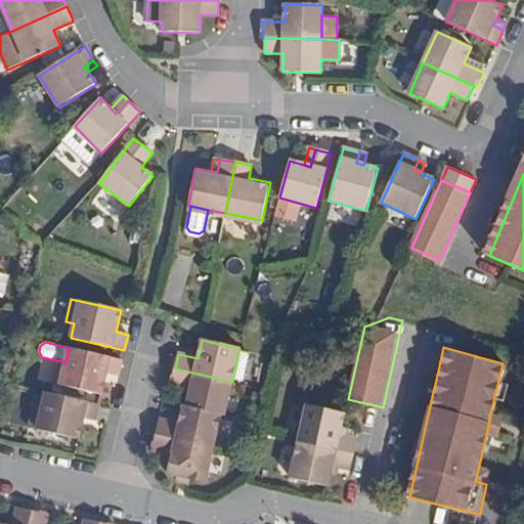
[(106,374),(118,377),(122,359),(69,348),(66,362),(56,360),(52,384),(101,395),(104,381),(106,374)]
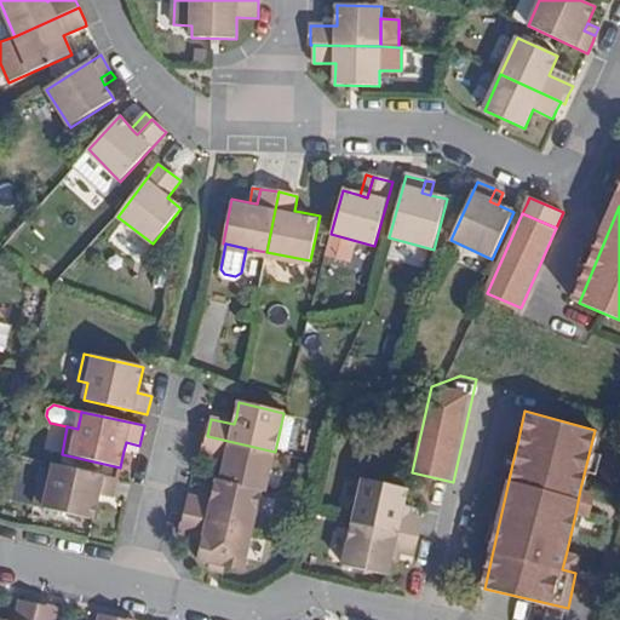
[(207,436),(206,436),(201,455),(225,461),(224,470),(220,481),(262,492),(265,492),(275,452),(207,436)]
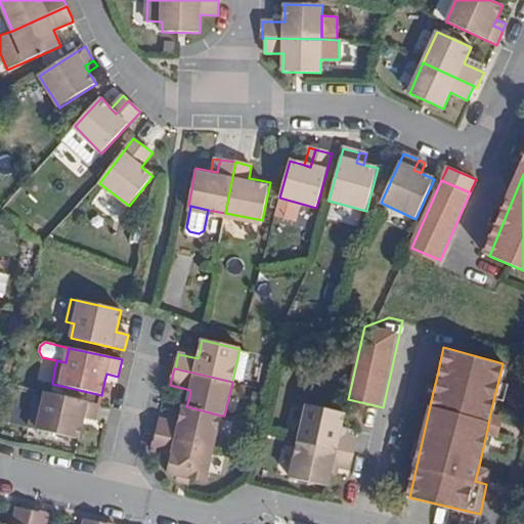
[(437,376),(429,375),(426,390),(433,392),(437,376)]
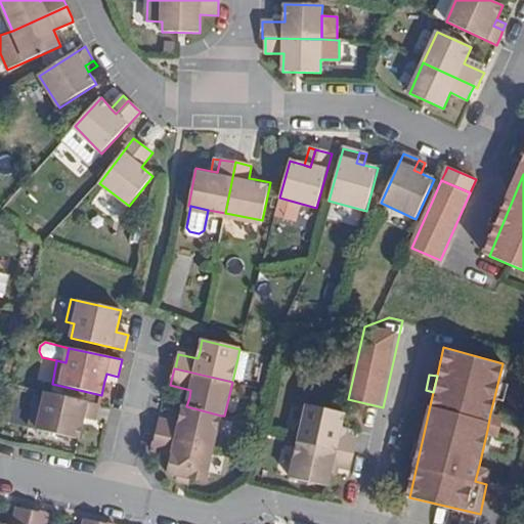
[(98,404),(46,392),(42,407),(34,405),(29,428),(79,439),(82,426),(84,418),(95,421),(98,404)]
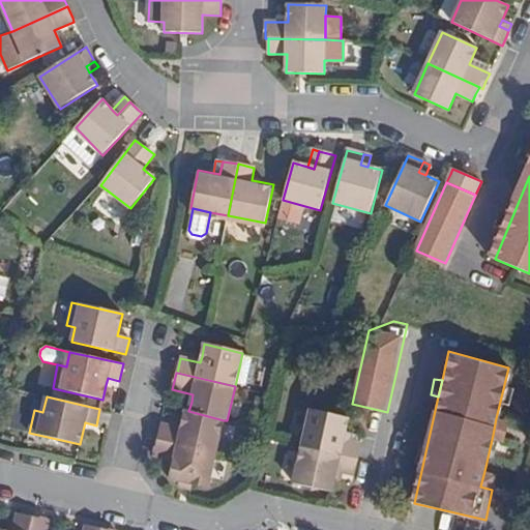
[(341,455),(358,460),(361,444),(360,444),(344,440),(346,433),(349,418),(311,409),(302,447),(341,455)]
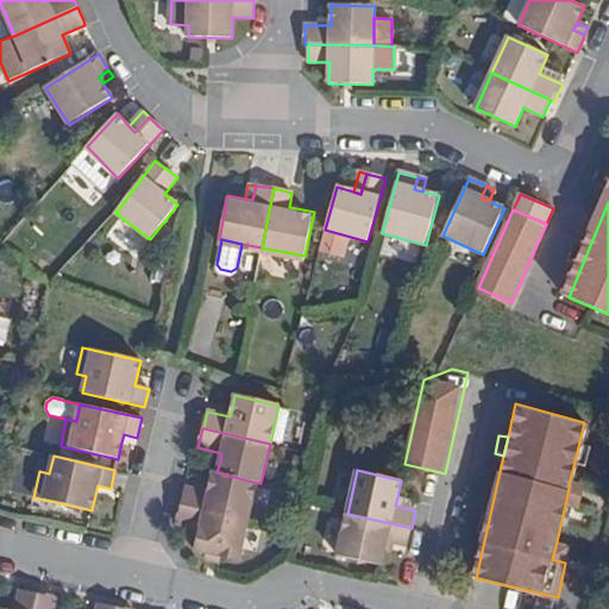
[(217,472),(213,472),(209,485),(208,494),(186,489),(182,506),(248,521),(257,483),(217,472)]
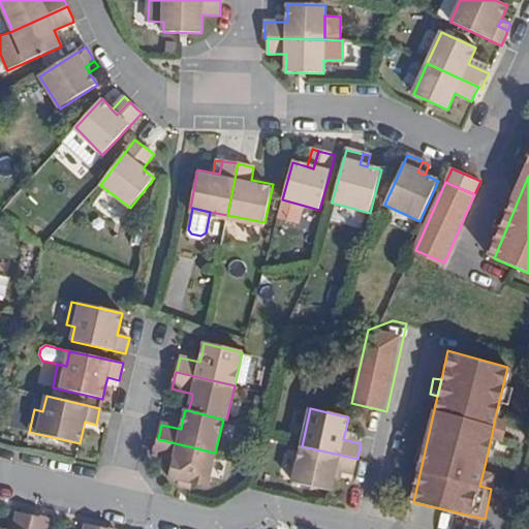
[(506,421),(495,417),(492,434),(502,437),(506,421)]
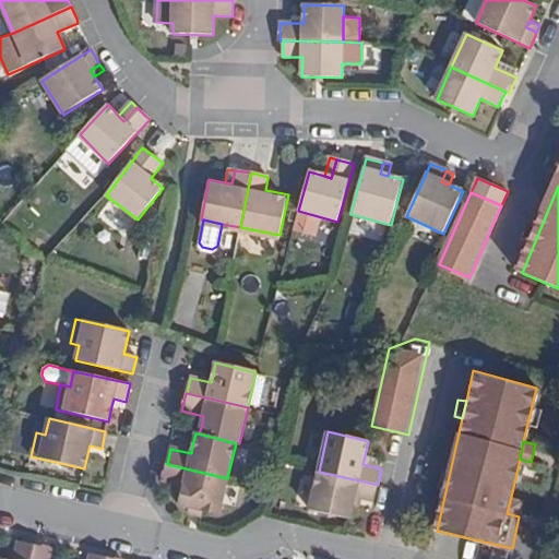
[(365,456),(363,464),(380,468),(381,461),(365,456)]
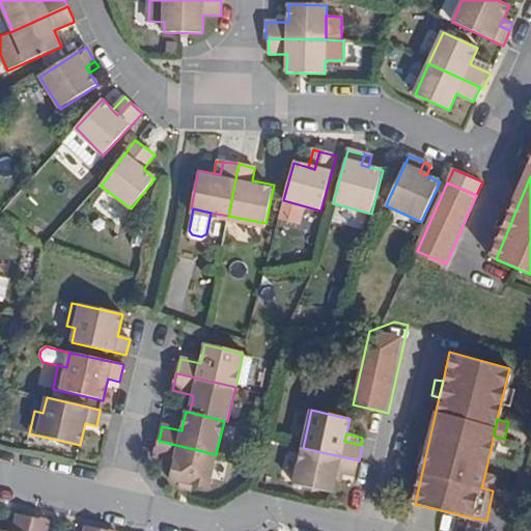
[(158,441),(154,457),(174,463),(170,481),(180,483),(192,486),(193,486),(208,490),(216,454),(159,441),(158,441)]
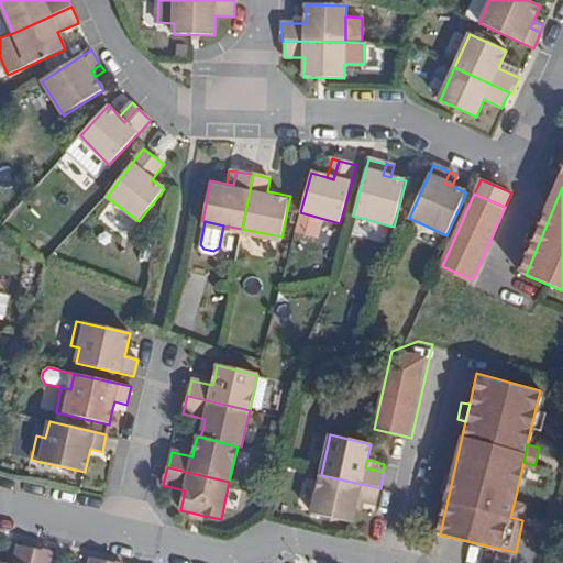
[(376,505),(381,488),(362,484),(321,475),(312,515),(352,523),(357,500),(376,505)]
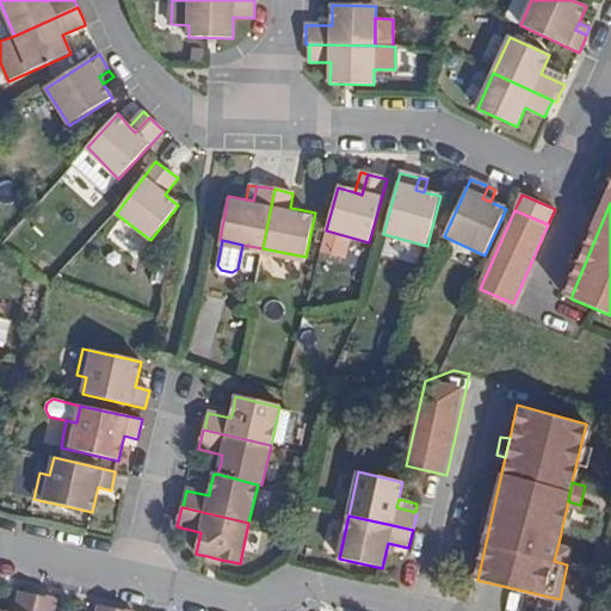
[(572,545),(559,543),(554,561),(567,565),(572,545)]
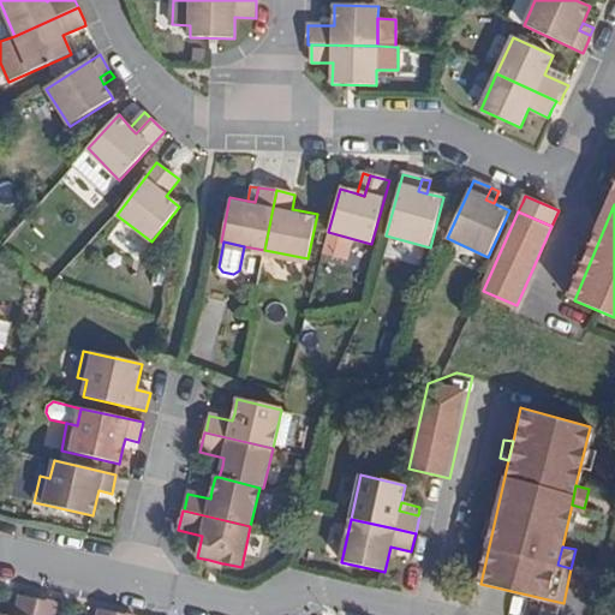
[(34,614),(37,601),(21,596),(16,614),(34,614)]
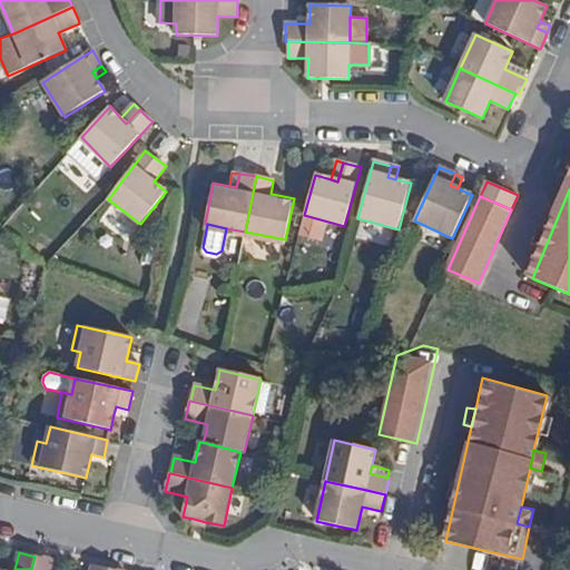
[(31,569),(50,569),(52,559),(36,556),(35,557),(31,569)]
